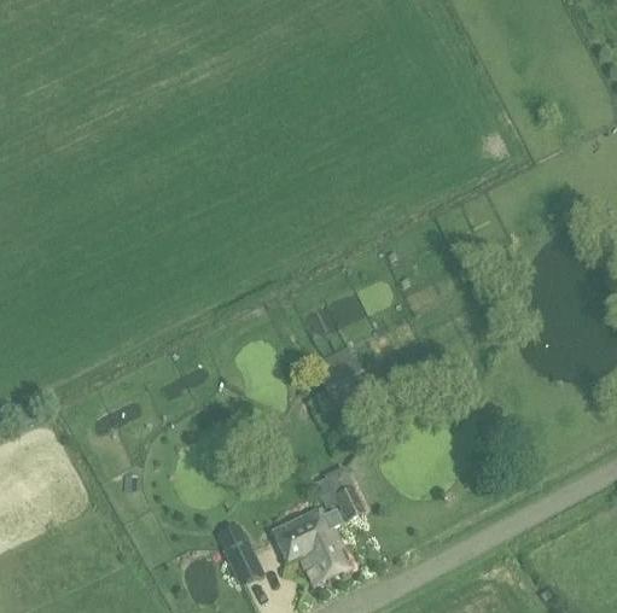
[(326,389),(336,406),(370,389),(350,354),(316,371),(326,389)]
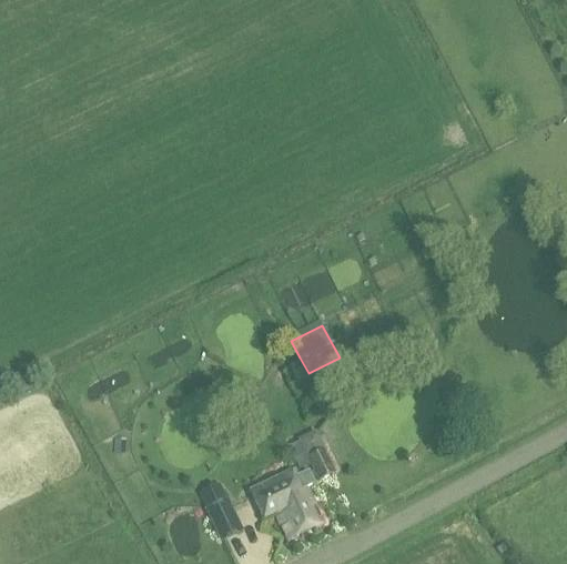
[(299,379),(309,373),(300,358),(290,363),(299,379)]
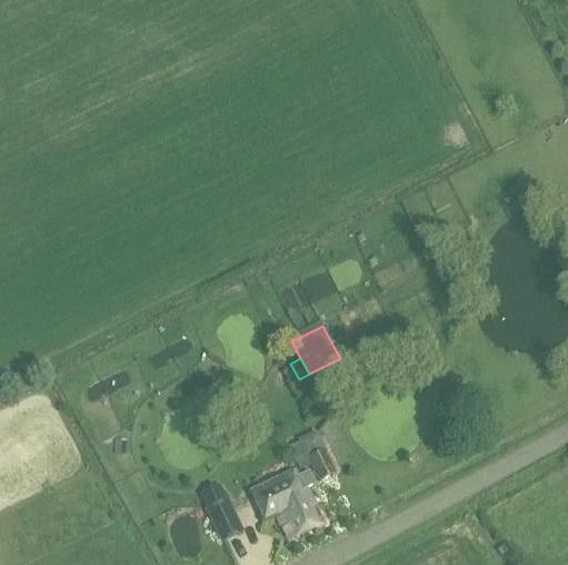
[(318,433),(301,439),(320,479),(336,472),(318,433)]
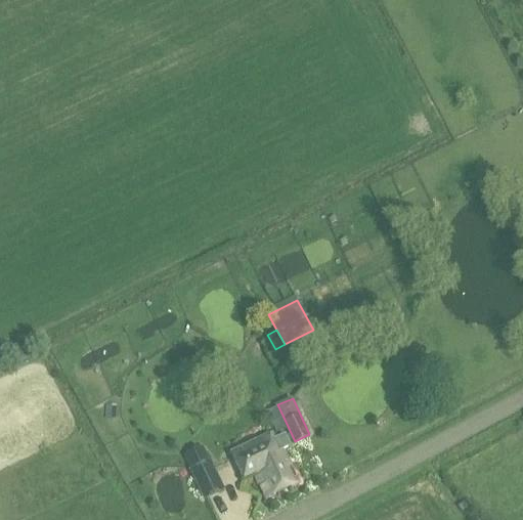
[(299,480),(282,446),(291,442),(285,430),(277,434),(275,430),(263,435),(232,449),(245,476),(255,471),(266,495),(299,480)]
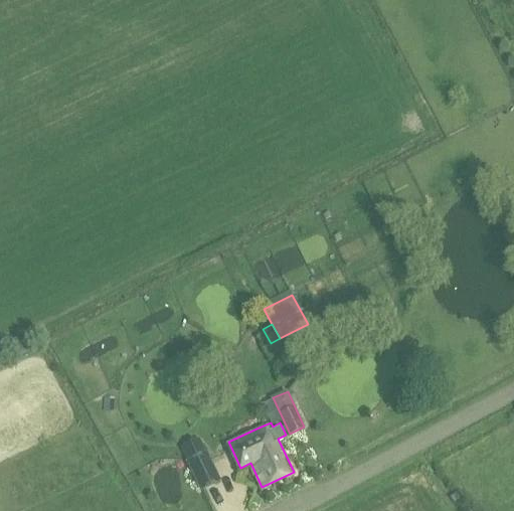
[(200,442),(185,448),(188,457),(187,458),(200,488),(220,479),(206,449),(203,451),(200,442)]
